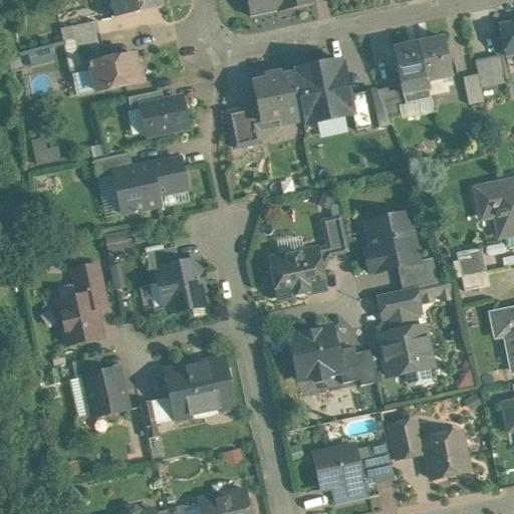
[(112,0),(116,17),(111,19),(111,20),(161,9),(158,0),(112,0)]
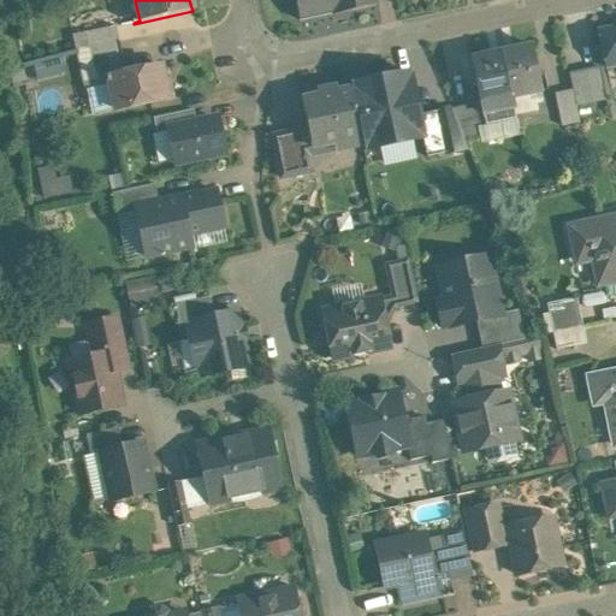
[(296,0),(301,22),(333,15),(333,16),(375,6),(373,0),(296,0)]
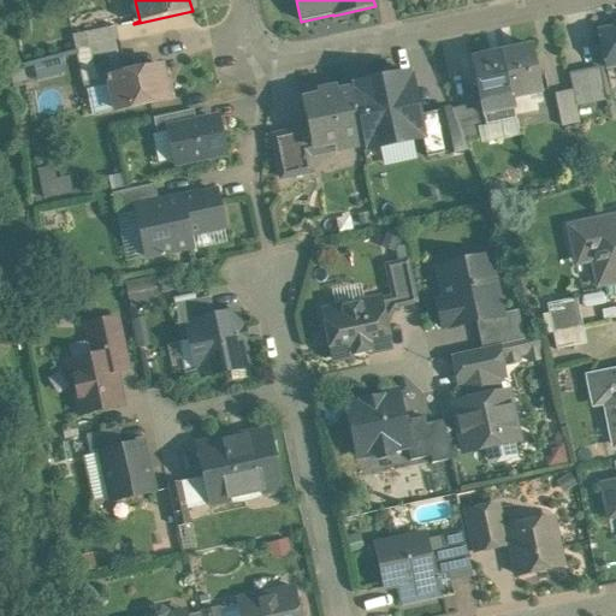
[(116,28),(84,34),(88,49),(118,42),(116,28)]
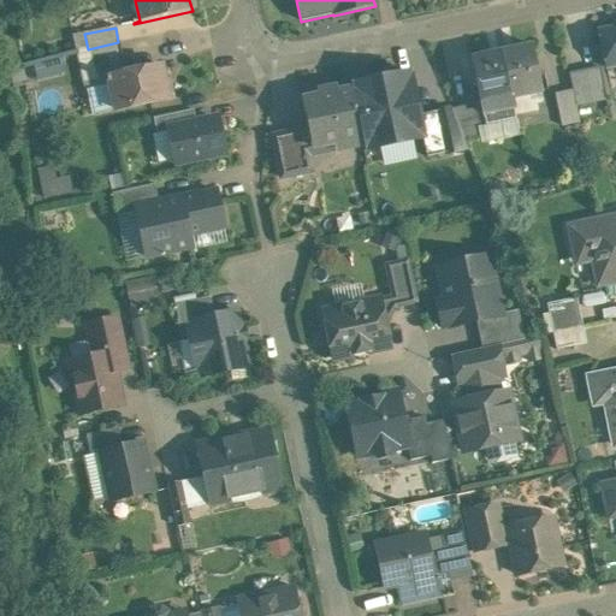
[(615,28),(599,33),(606,69),(615,66),(615,28)]
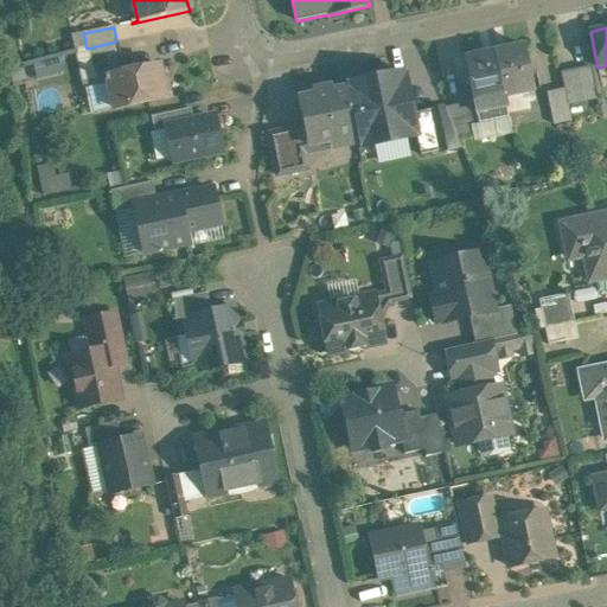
[(116,42),(87,49),(90,63),(77,65),(83,90),(108,84),(106,76),(123,72),(116,42)]
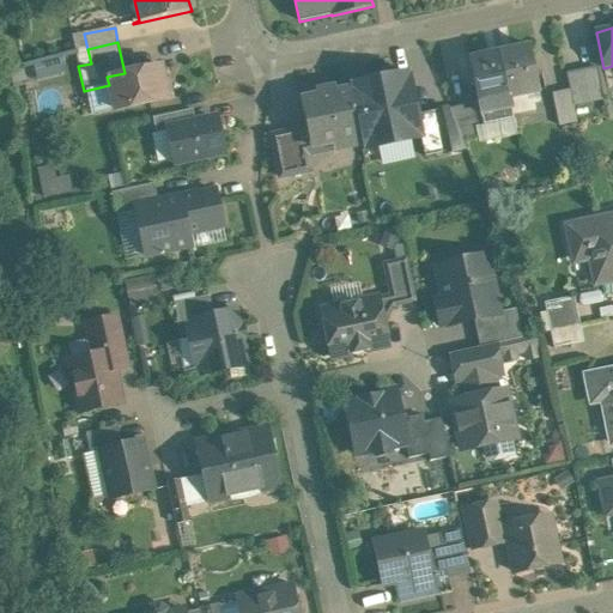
[(530,47),(499,53),(509,98),(540,91),(530,47)]
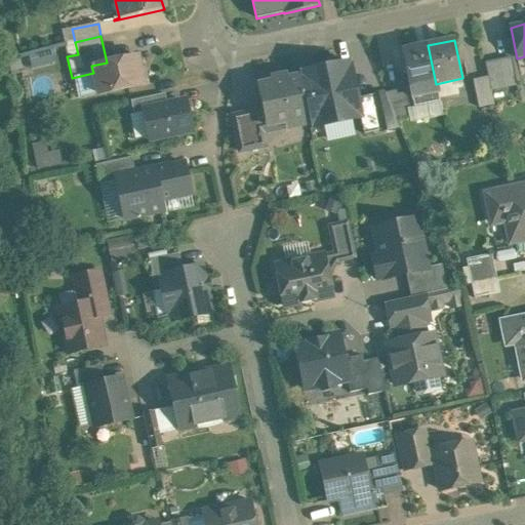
[(428,45),(402,51),(409,88),(413,108),(440,102),(436,84),(428,45)]
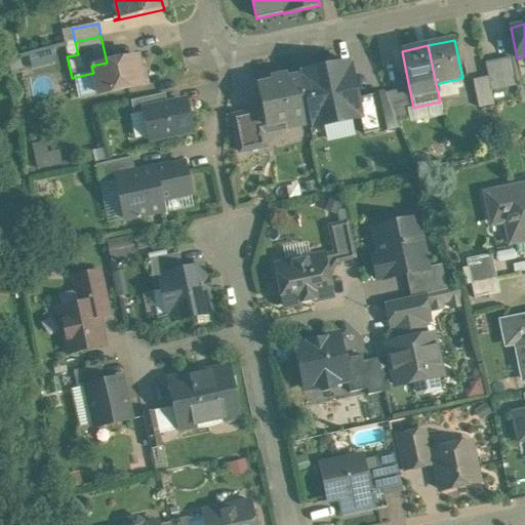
[(30,66),(55,63),(53,47),(28,51),(30,66)]
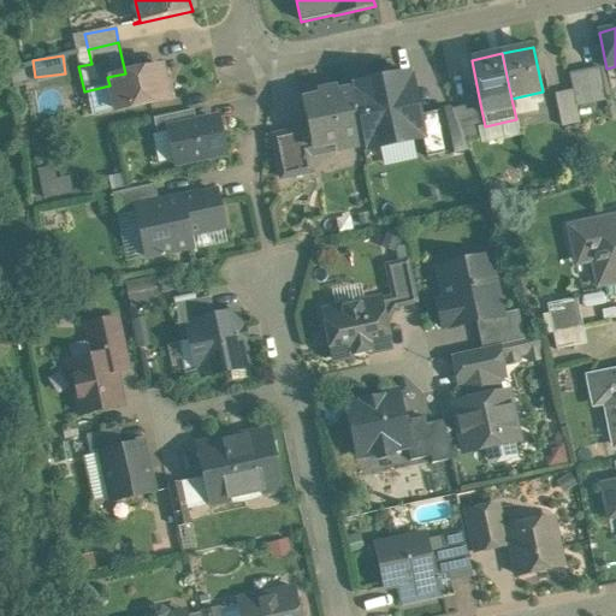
[(125,73),(107,77),(110,86),(114,111),(172,98),(171,88),(165,89),(160,66),(125,73)]
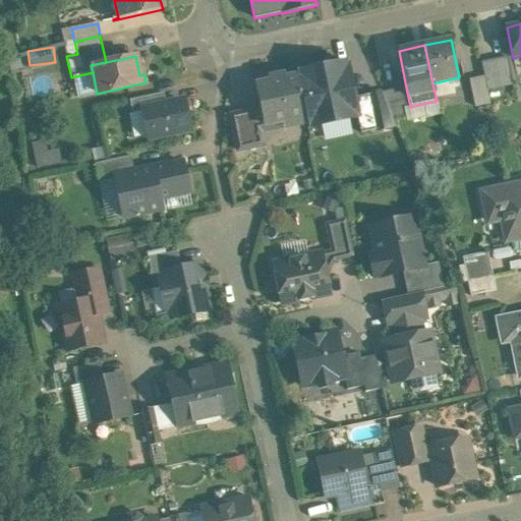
[(507,57),(481,62),(483,75),(486,90),(513,84),(507,57)]
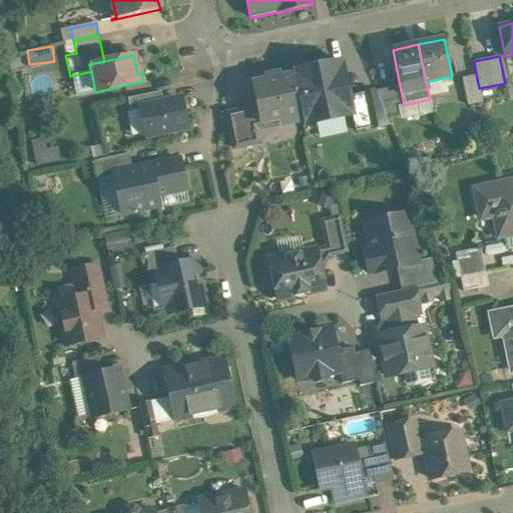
[(341,61),(292,71),(303,121),(304,126),(352,116),(353,115),(349,96),(341,61)]
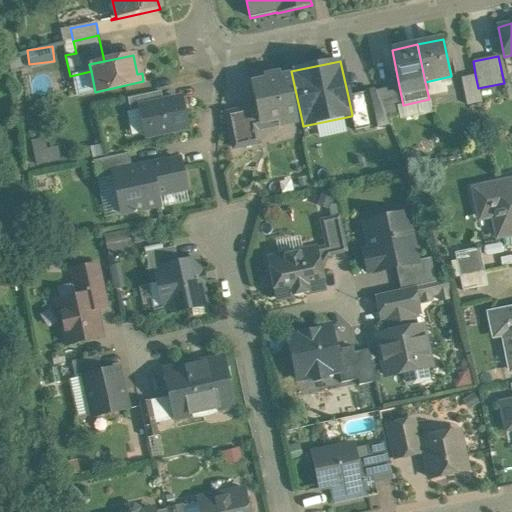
[(292,74),(278,77),(277,73),(265,76),(266,80),(252,83),(260,124),(280,120),(281,126),(302,121),(292,74)]
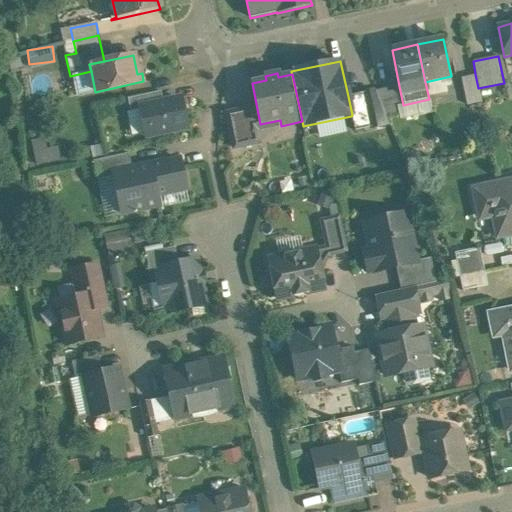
[(475,74),(461,78),(467,105),(481,102),(478,88),(475,74)]
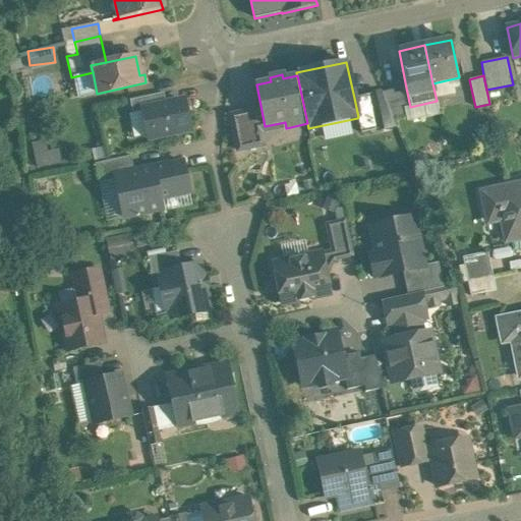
[(406,88),(382,92),(393,120),(408,116),(405,108),(410,107),(406,88)]
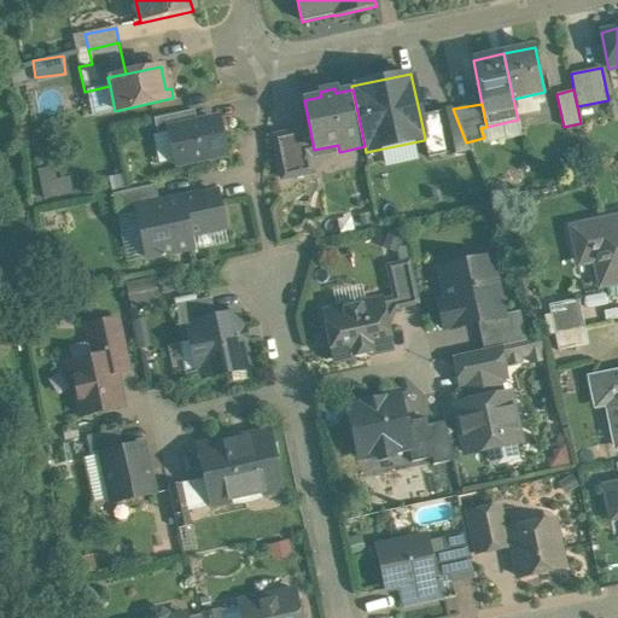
[(453,109),(437,112),(447,155),(468,150),(466,143),(453,109)]
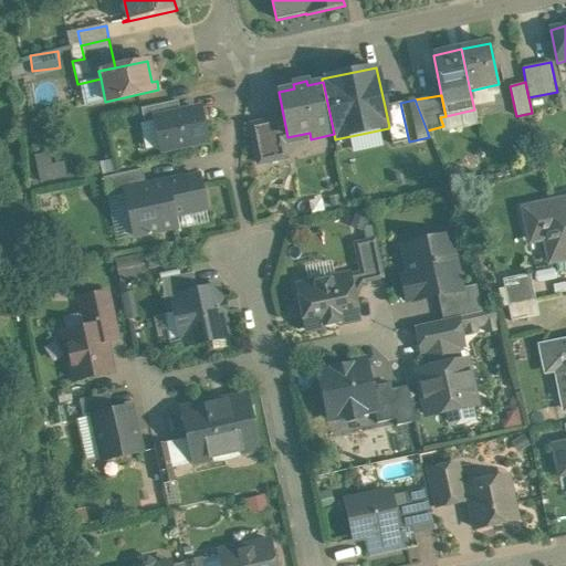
[(400,103),(385,106),(389,127),(388,128),(391,145),(409,142),(400,103)]
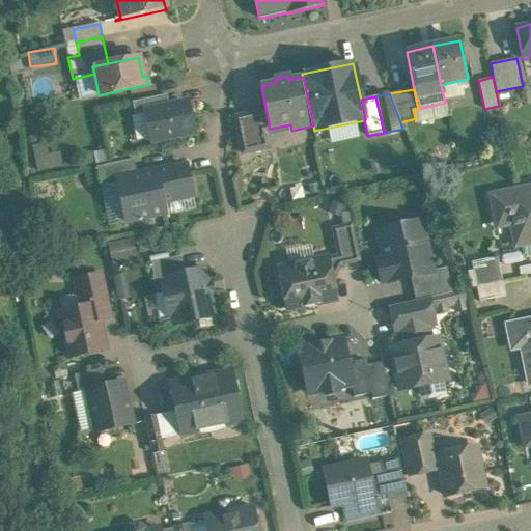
[(137,121),(144,120),(167,115),(164,100),(134,106),(137,121)]
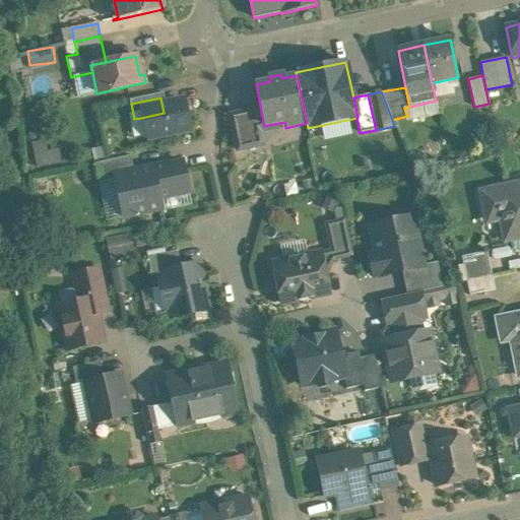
[(164,113),(141,118),(148,151),(191,143),(184,109),(164,113)]
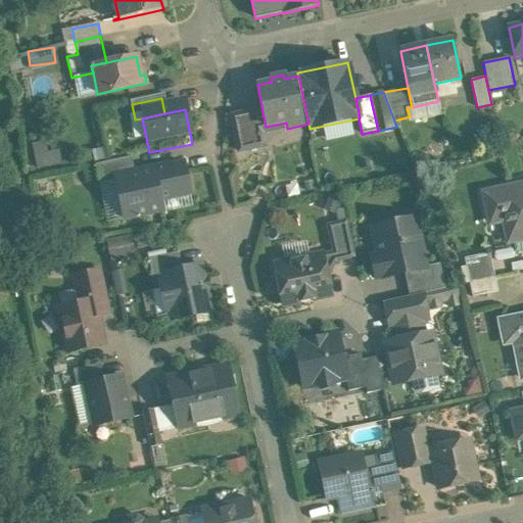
[(256,110),(231,115),(238,151),(265,146),(256,110)]
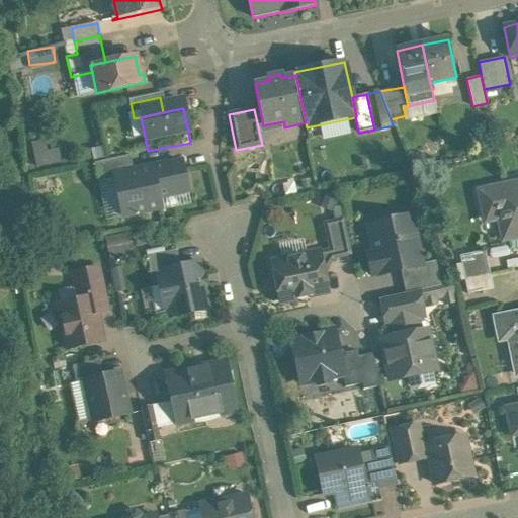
[(130,155),(94,163),(98,182),(114,179),(113,175),(133,171),(130,155)]
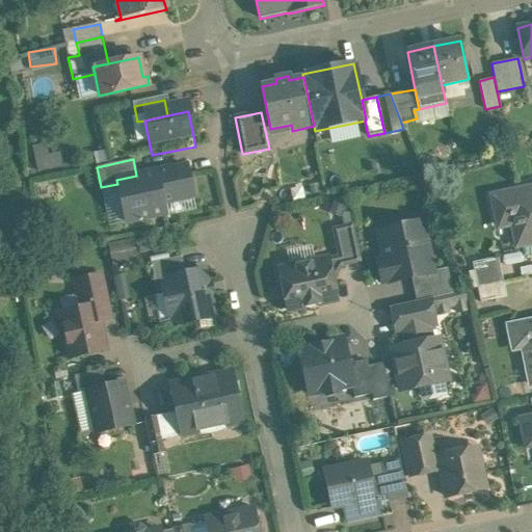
[(136,176),(116,180),(117,184),(126,222),(164,214),(162,203),(192,196),(186,165),(136,176)]
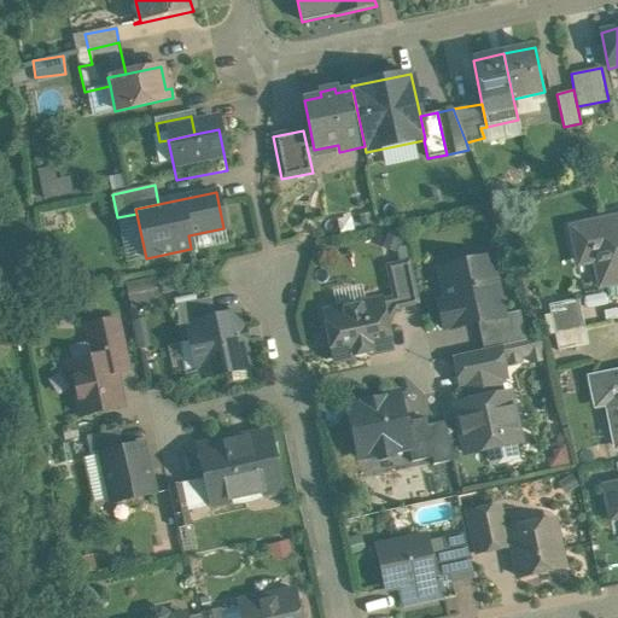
[(617,217),(571,228),(577,256),(596,251),(604,285),(600,285),(600,287),(617,283),(617,217)]
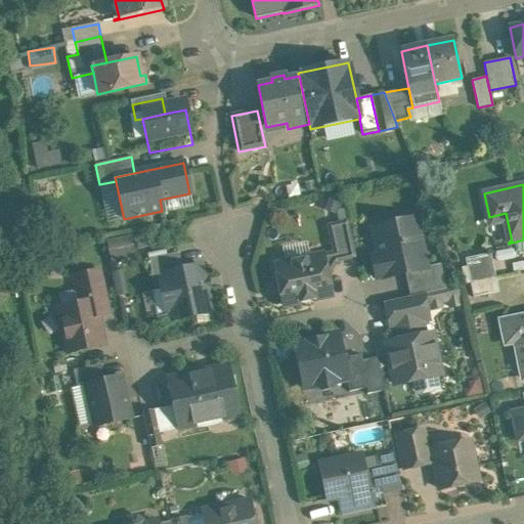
[(416,218),(379,226),(382,242),(376,243),(378,255),(372,256),(377,278),(404,272),(427,268),(426,267),(416,218)]
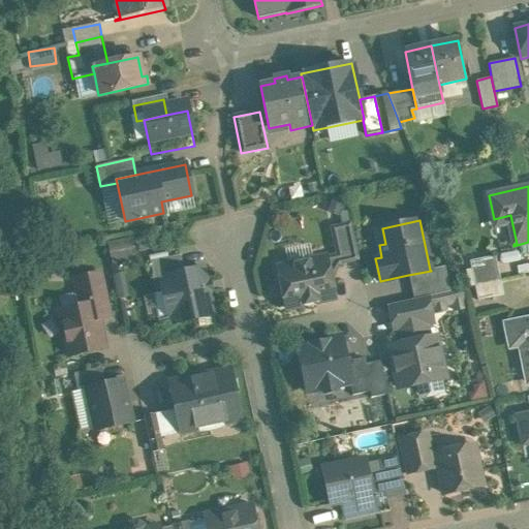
[(350,223),(331,227),(337,255),(325,257),(330,277),(332,277),(340,263),(359,259),(350,223)]
